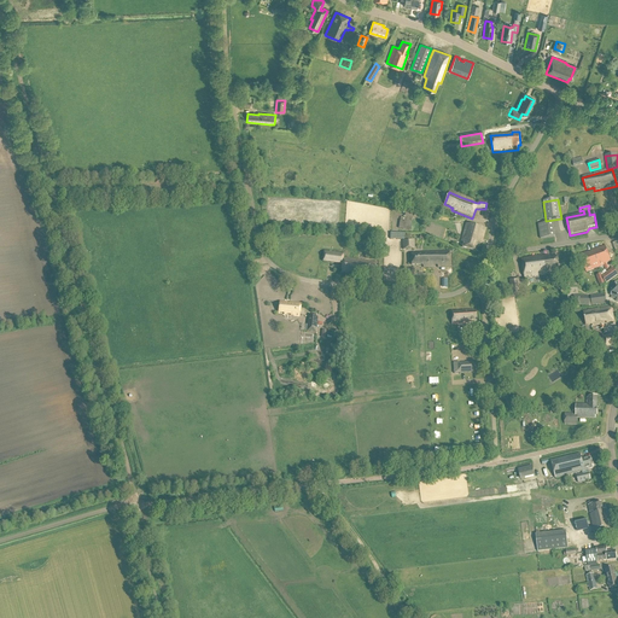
[(398,229),(406,231),(409,232),(414,210),(409,209),(409,211),(403,210),(402,217),(401,217),(398,229)]
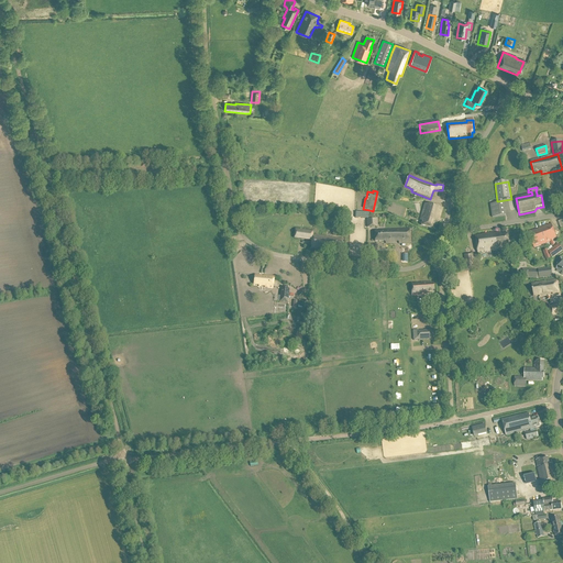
[(492,218),(506,217),(504,203),(490,205),(492,218)]
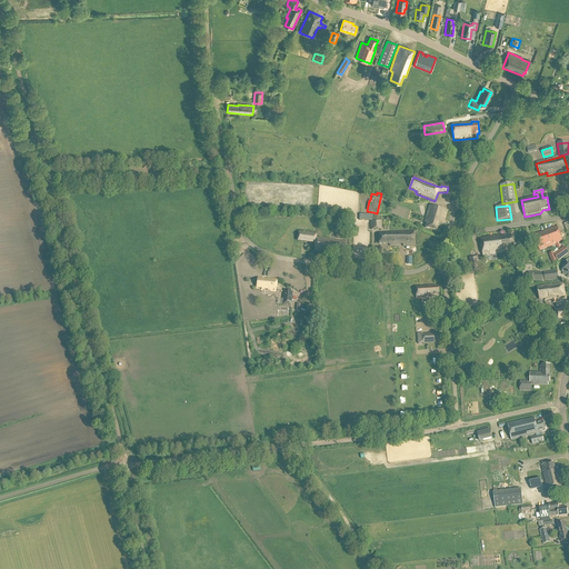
[(447,211),(429,207),(425,223),(427,223),(426,229),(438,232),(440,225),(442,226),(447,211)]
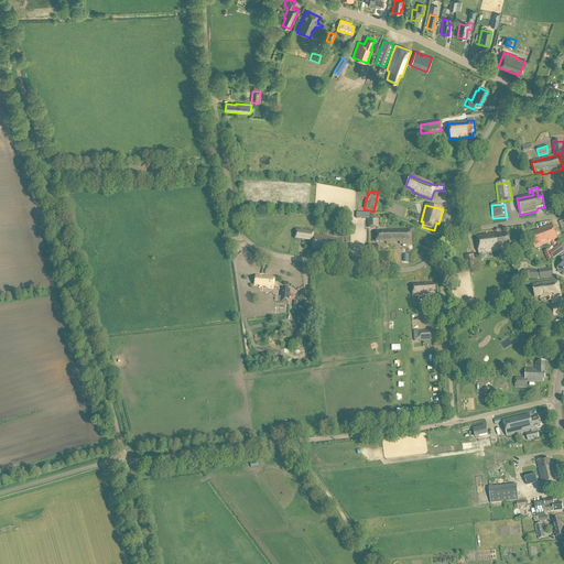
[(367,228),(370,228),(378,228),(378,219),(369,219),(369,214),(362,214),(356,213),(356,219),(368,220),(367,228)]
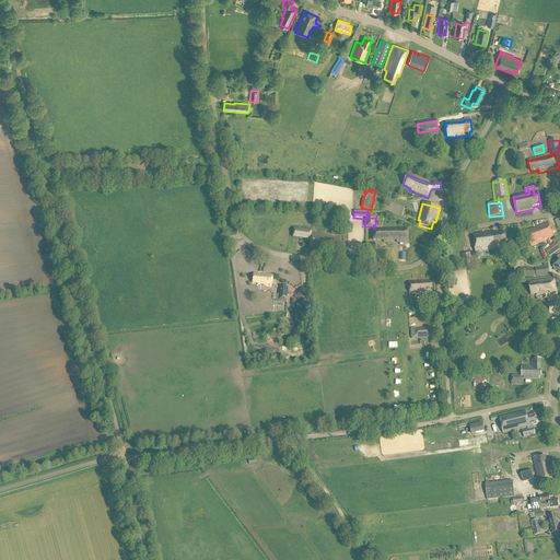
[(548,224),(537,228),(543,243),(547,242),(549,245),(552,244),(550,241),(550,240),(553,237),(548,224)]
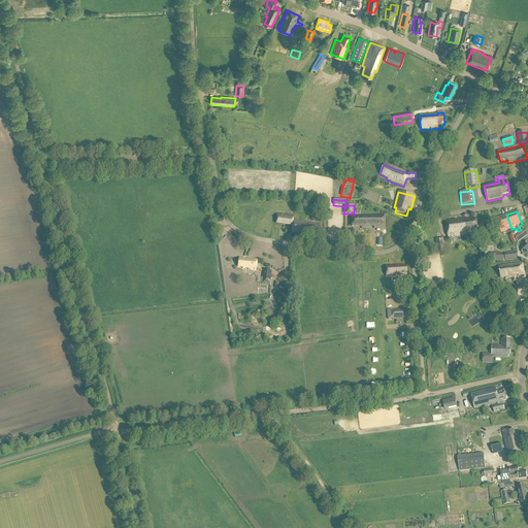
[(283,216),(277,215),(276,225),(293,227),(292,234),(311,236),(311,234),(320,235),(322,225),(293,222),(294,217),(286,216),(286,218),(283,218),(283,216)]
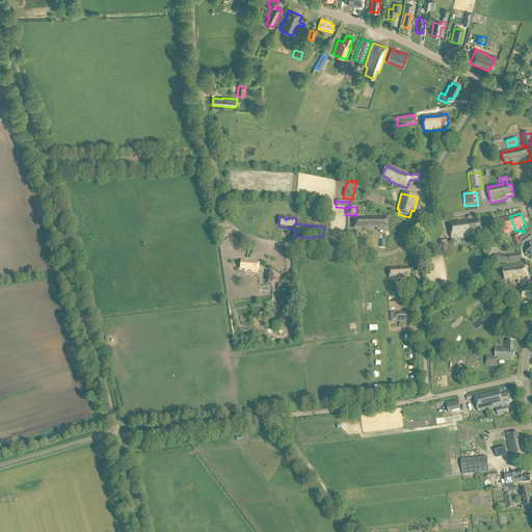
[(515,231),(510,216),(500,220),(505,235),(515,231)]
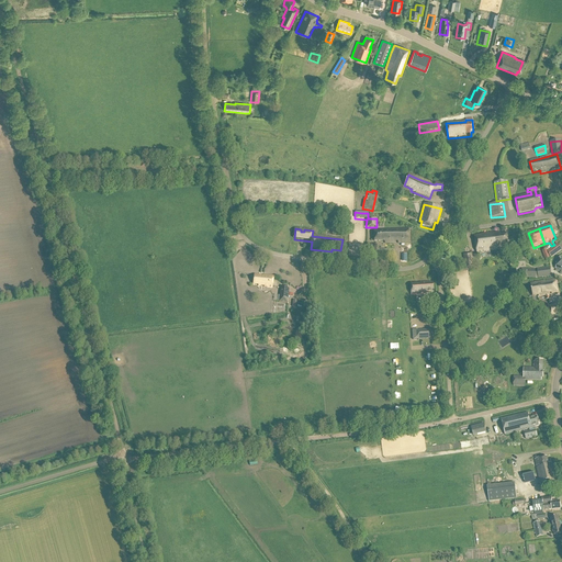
[(397,243),(397,244),(408,244),(408,229),(384,229),(384,231),(374,231),(374,242),(383,242),(383,243),(385,243),(385,245),(394,244),(394,243),(397,243)]
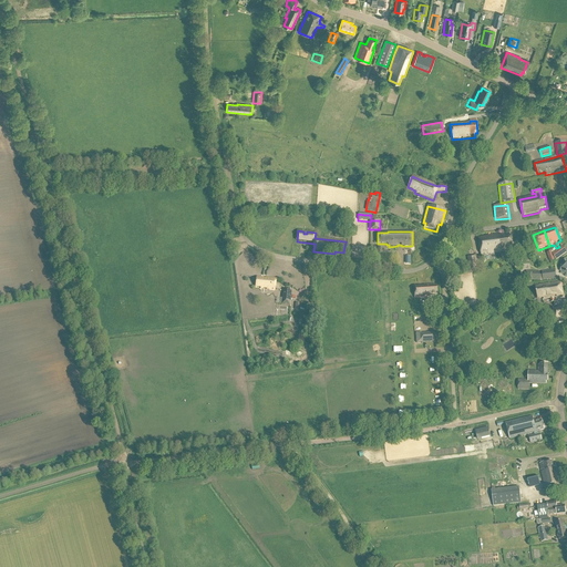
[(504,238),(504,236),(498,237),(498,236),(478,238),(482,256),(508,253),(508,250),(514,249),(512,237),(504,238)]
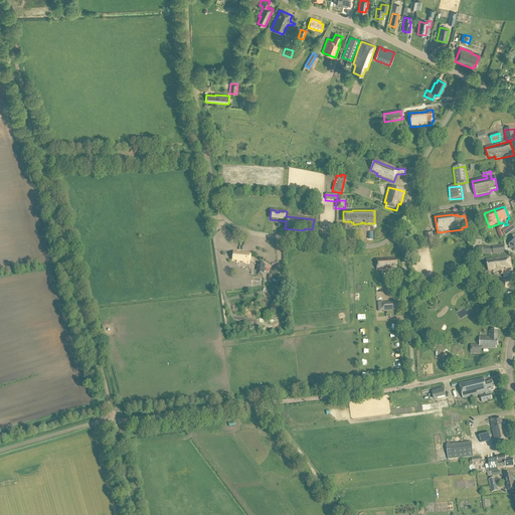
[(501,231),(505,237),(514,229),(514,228),(511,224),(501,231)]
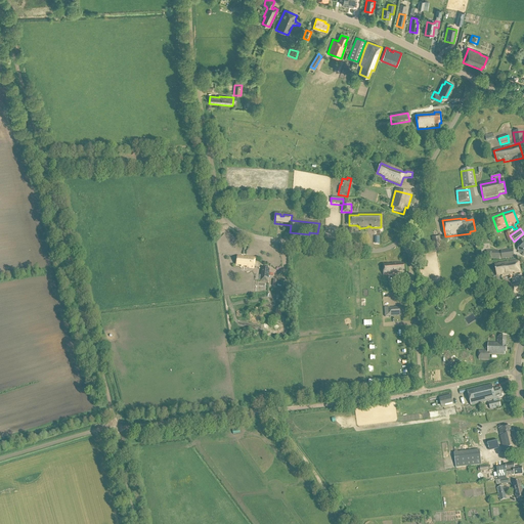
[(442,251),(439,236),(432,237),(434,252),(442,251)]
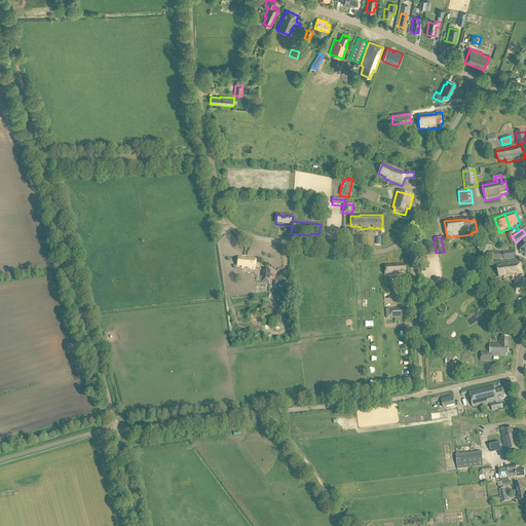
[(489,253),(489,261),(501,261),(501,259),(503,258),(503,261),(516,259),(515,251),(504,252),(502,253),(503,255),(501,255),(501,252),(489,253)]
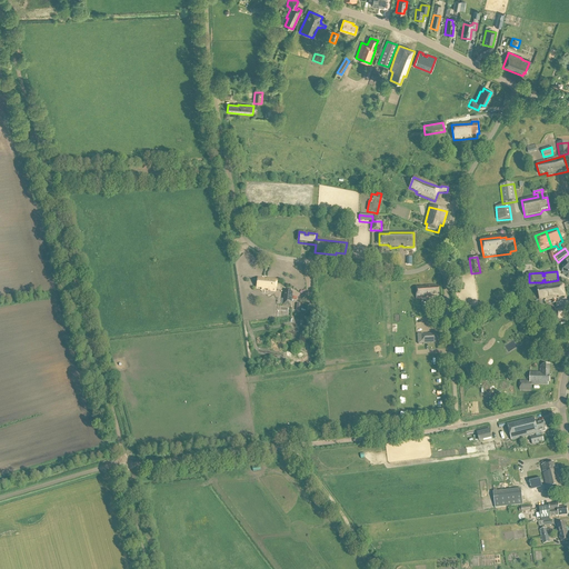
[(276,292),(278,281),(258,279),(257,288),(262,289),(262,290),(276,292)]
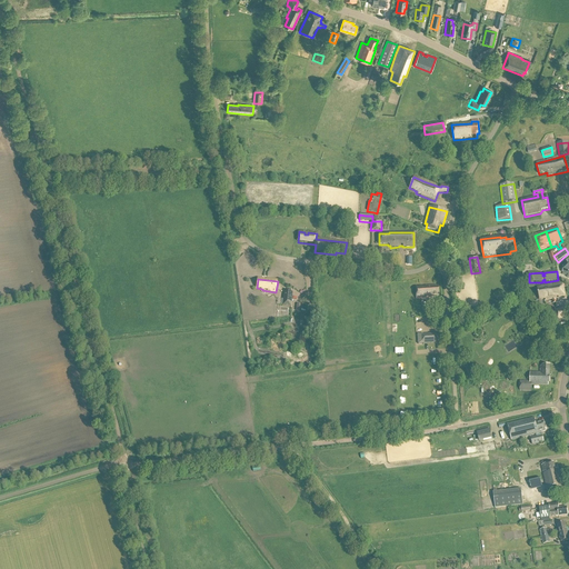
[(565,297),(562,283),(542,287),(537,288),(539,299),(546,298),(546,301),(552,299),(553,300),(552,301),(553,305),(557,303),(556,300),(555,299),(556,299),(556,297),(558,297),(559,298),(565,297)]
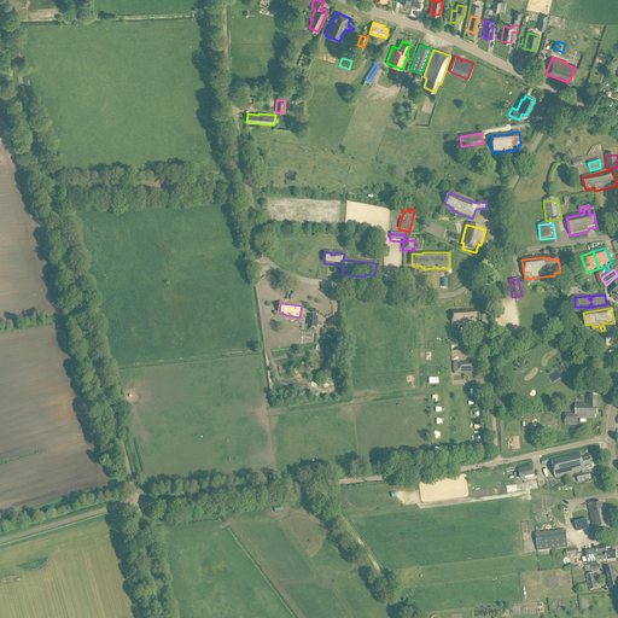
[(459,312),(452,312),(452,325),(461,325),(471,325),(471,322),(476,322),(476,312),(472,313),(472,310),(462,310),(462,313),(459,313),(459,312)]
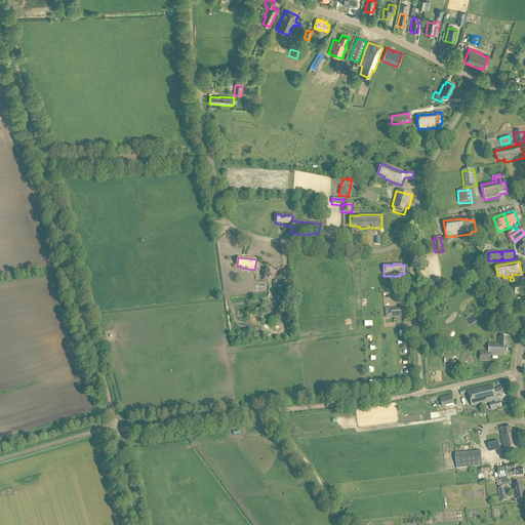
[(260,283),(269,284),(270,271),(261,270),(260,283)]
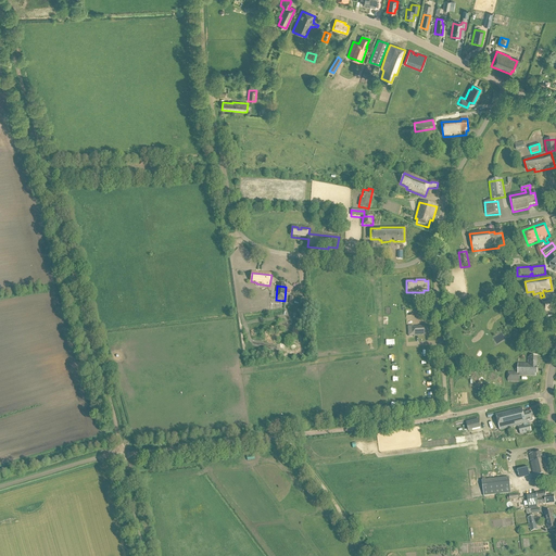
[(545,314),(555,312),(553,301),(542,304),(545,314)]
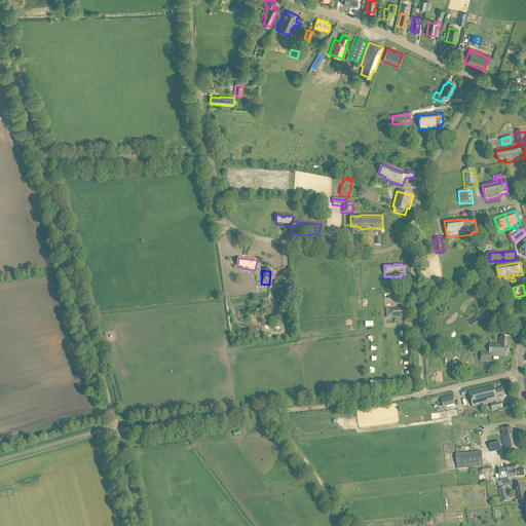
[(390,309),(385,309),(386,318),(389,318),(405,317),(405,308),(401,308),(402,310),(390,310),(390,309)]
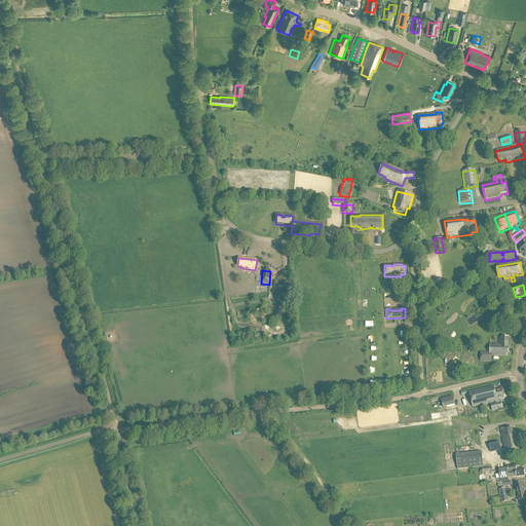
[(509,338),(501,338),(501,339),(499,339),(499,345),(490,345),(490,353),(481,352),(481,362),(491,363),(491,357),(506,357),(508,347),(509,347),(509,338)]
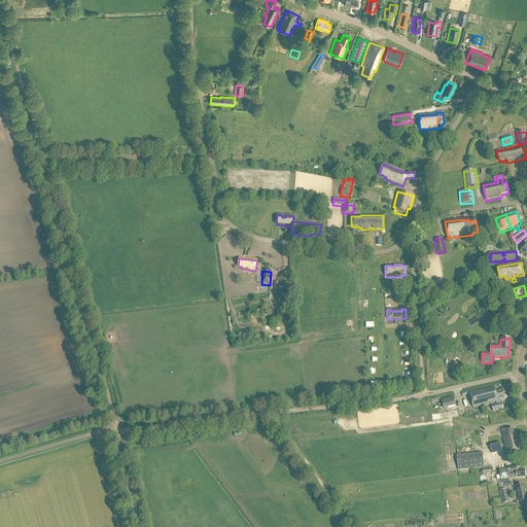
[(496,403),(501,401),(501,400),(505,399),(503,391),(496,393),(495,388),(470,394),(473,409),(496,403)]
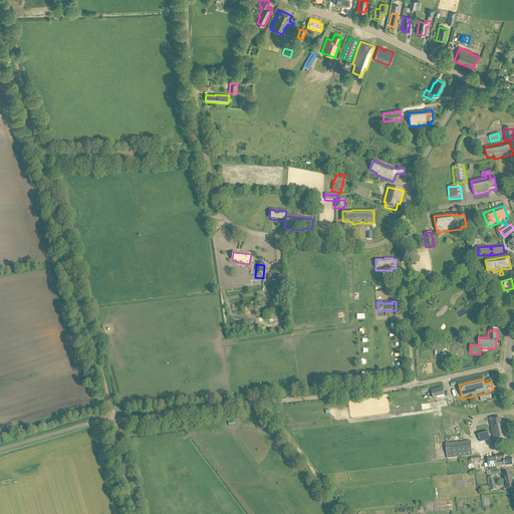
[(433,400),(435,399),(445,396),(443,388),(431,392),(433,400)]
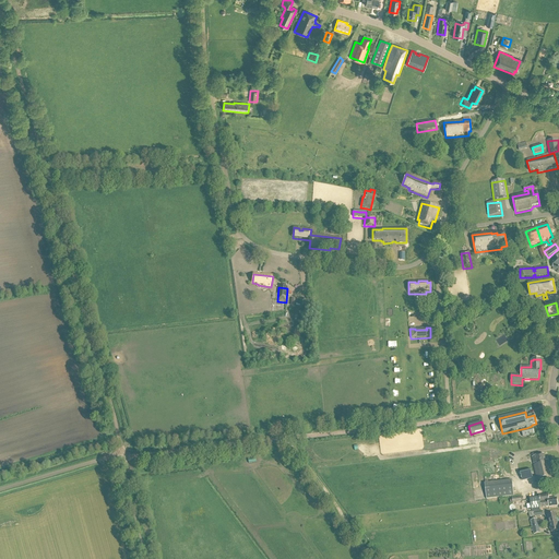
[(534,435),(533,428),(526,430),(521,431),(523,437),(534,435)]
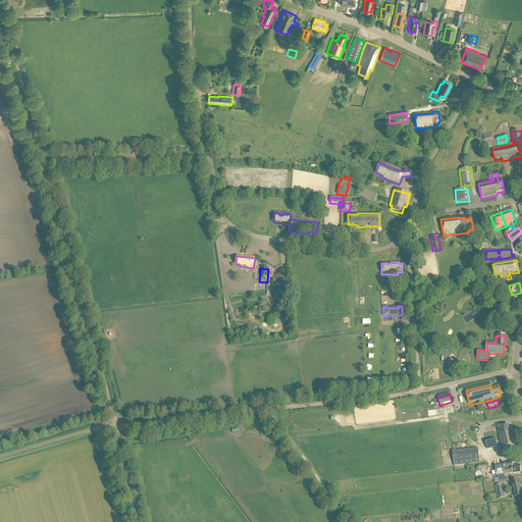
[(508,425),(497,428),(498,431),(499,435),(501,445),(503,451),(516,448),(512,431),(509,431),(508,425)]
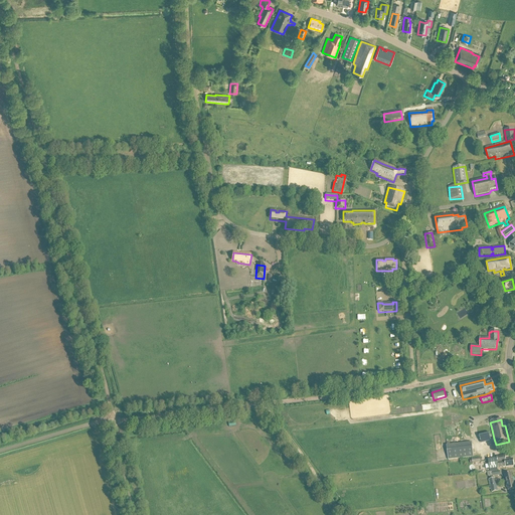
[(472,444),(447,447),(448,461),(474,458),(472,444)]
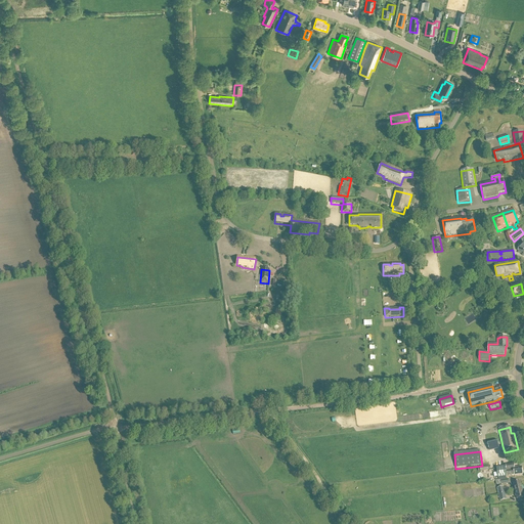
[(497,473),(494,473),(495,481),(498,481),(507,480),(507,477),(515,476),(516,477),(523,475),(522,467),(515,469),(514,465),(506,466),(506,468),(497,469),(497,473)]
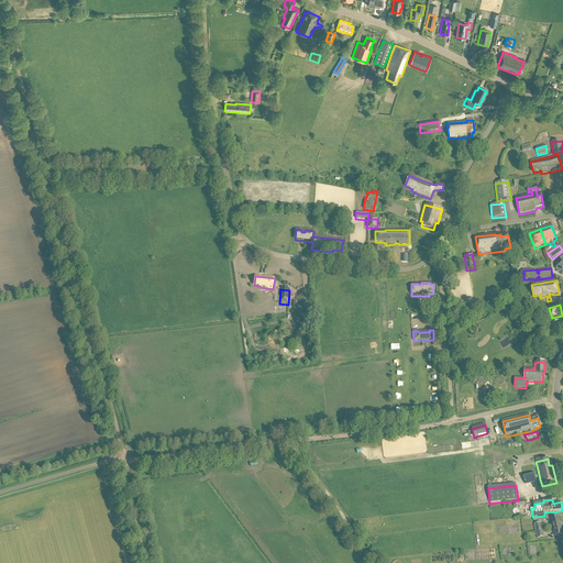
[(551,529),(553,528),(562,527),(560,518),(552,520),(552,522),(551,522),(551,525),(550,525),(551,529)]
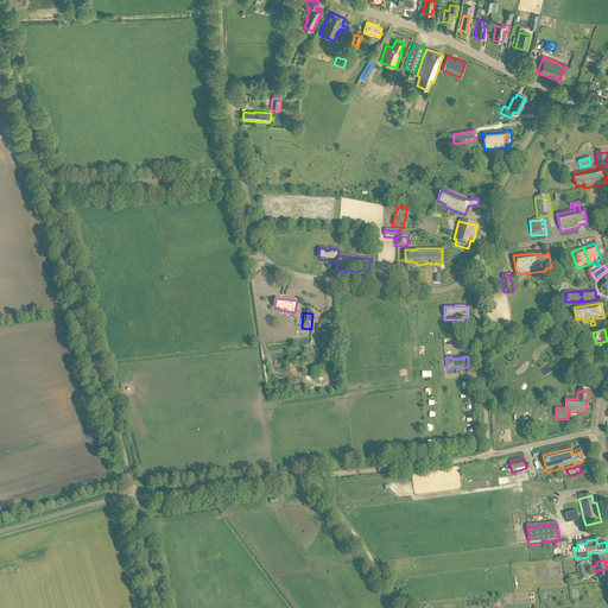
[(578,575),(587,574),(584,565),(577,567),(578,575)]
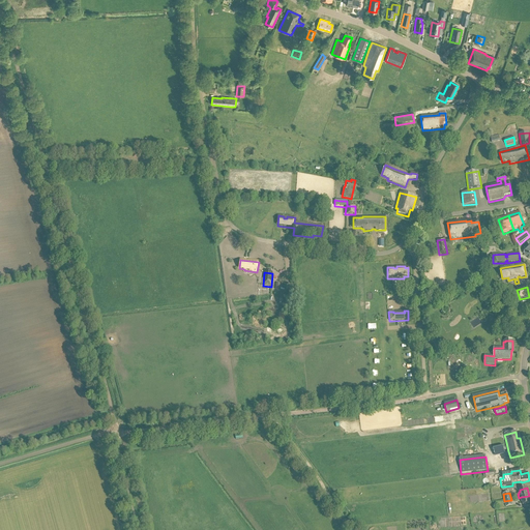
[(529,502),(529,496),(521,497),(523,505),(529,503),(529,502)]
